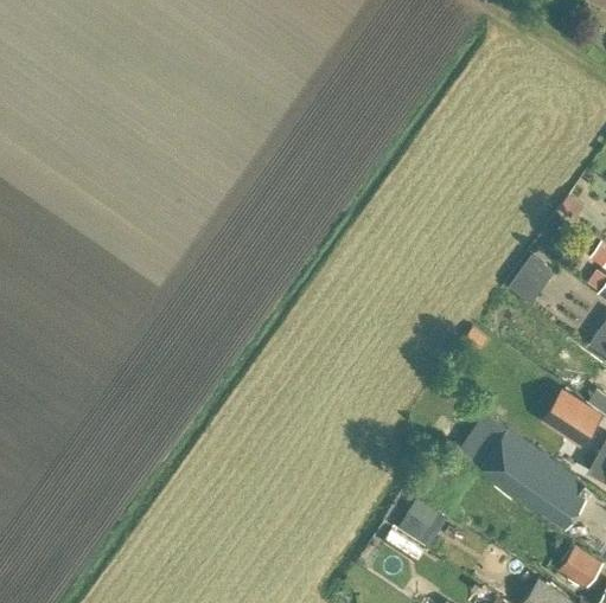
[(605,0),(586,0),(605,11),(605,0)]
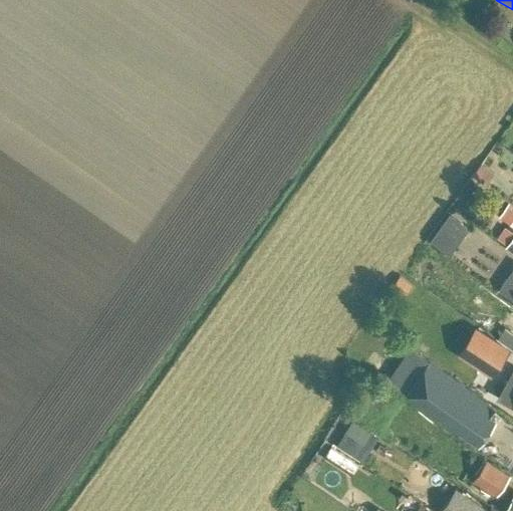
[(490,184),(495,173),(482,166),(476,177),(490,184)]
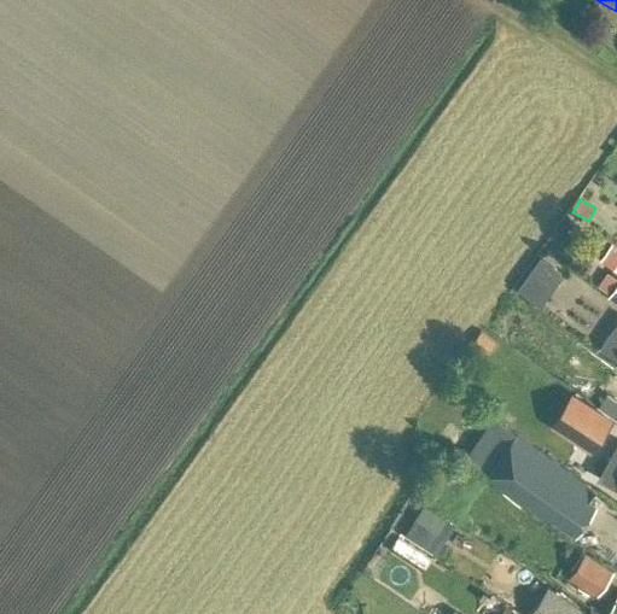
[(616,249),(613,247),(603,263),(616,273),(616,249)]
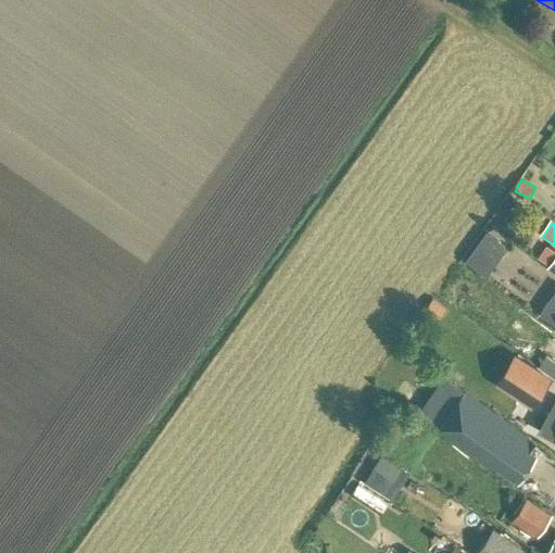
[(503,256),(484,243),(475,258),(493,271),(503,256)]
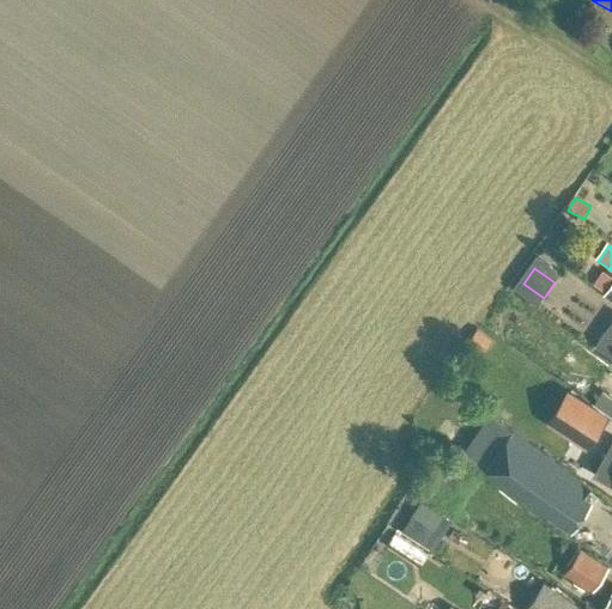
[(611,324),(595,348),(611,359),(611,324)]
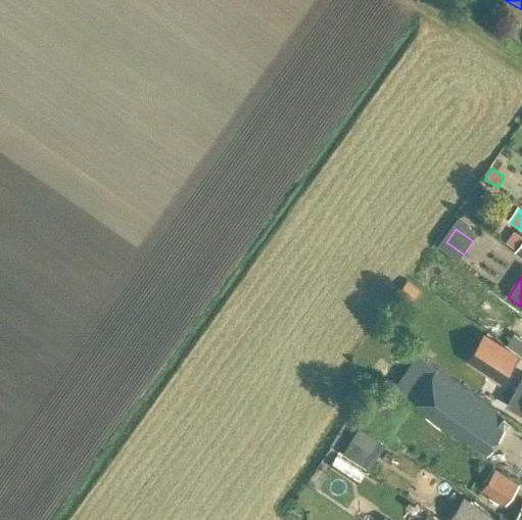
[(464,364),(501,387),(520,358),(483,334),(464,364)]
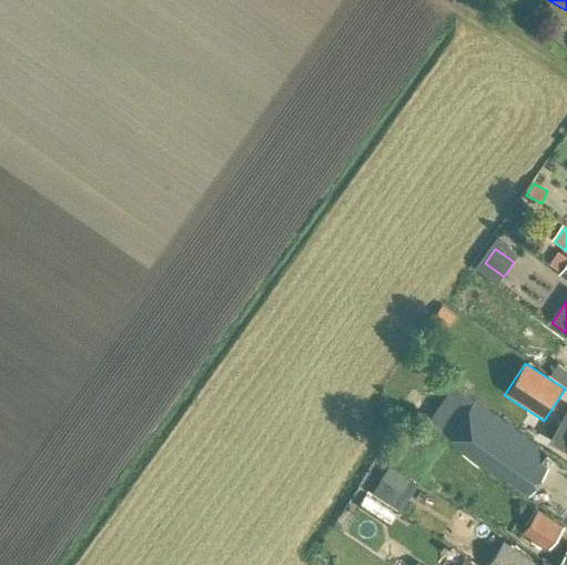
[(566,369),(559,364),(550,376),(566,387),(566,369)]
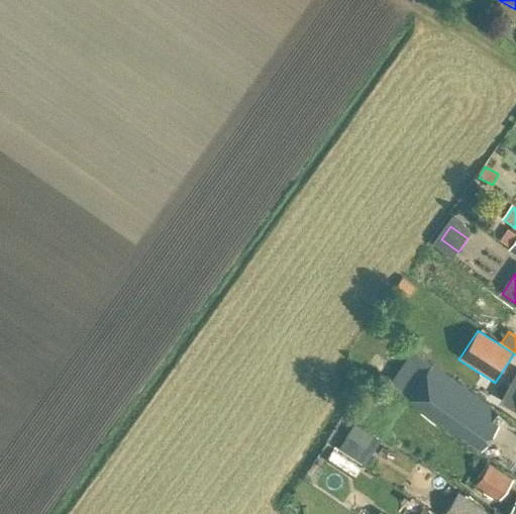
[(493,418),(498,411),(414,352),(392,384),(409,396),(409,397),(481,447),(498,422),(493,418)]
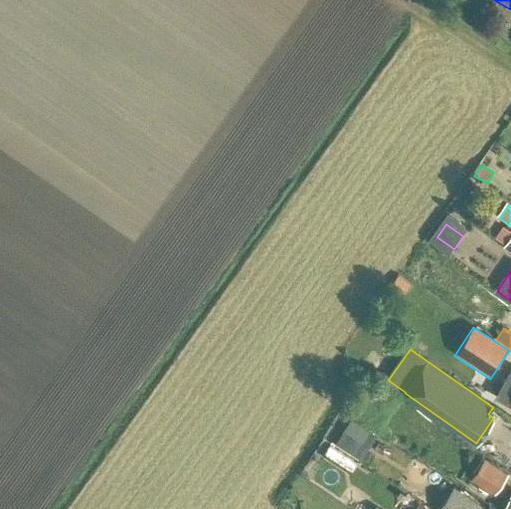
[(510,387),(505,384),(497,399),(510,406),(510,387)]
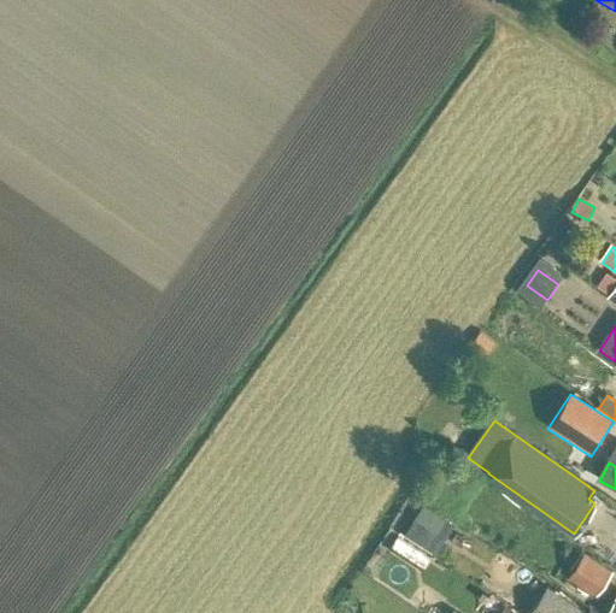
[(406,537),(441,553),(456,519),(421,505),(406,537)]
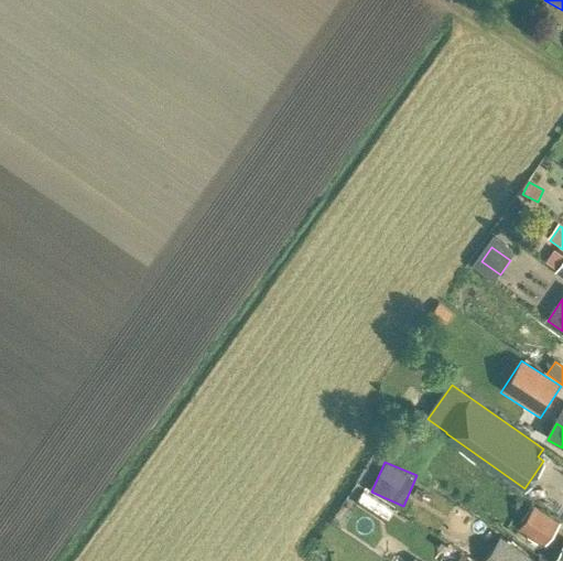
[(521,531),(545,549),(561,526),(536,509),(521,531)]
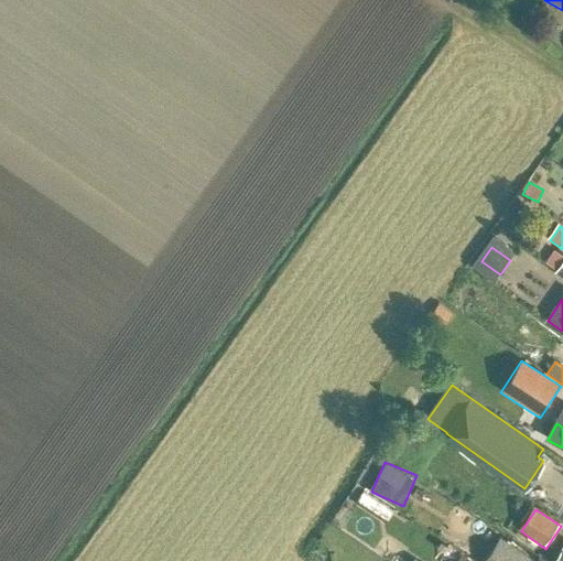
[(524,560),(527,558),(500,539),(484,560),(524,560)]
